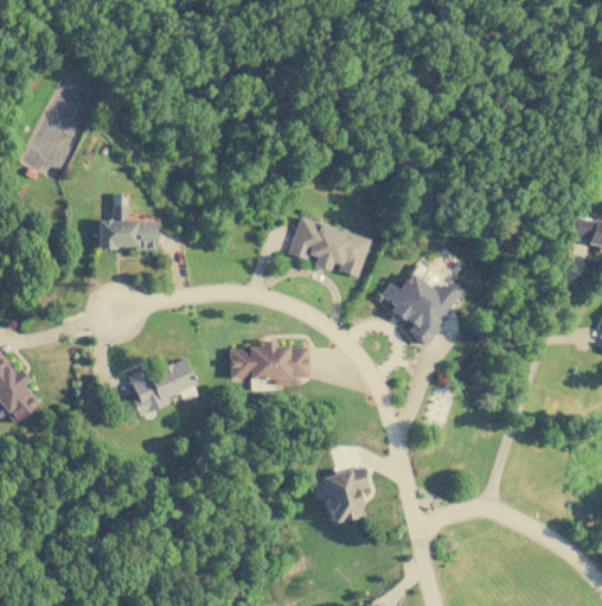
[(100,248),(158,248),(158,221),(129,221),(129,195),(114,195),(114,219),(100,219),(100,248)]
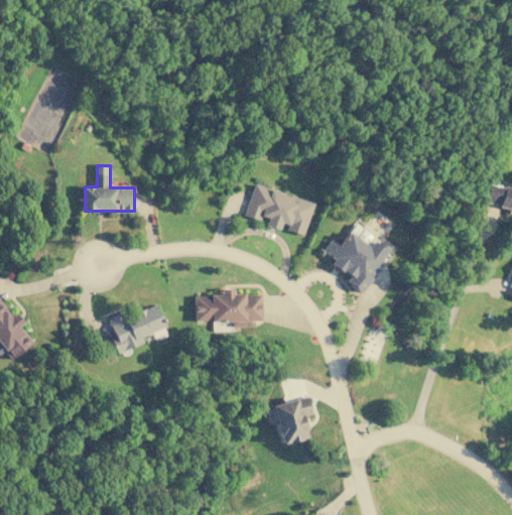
[(306,236),(316,203),(256,184),(247,215),(269,222),(268,226),(285,231),(285,230),(306,236)]
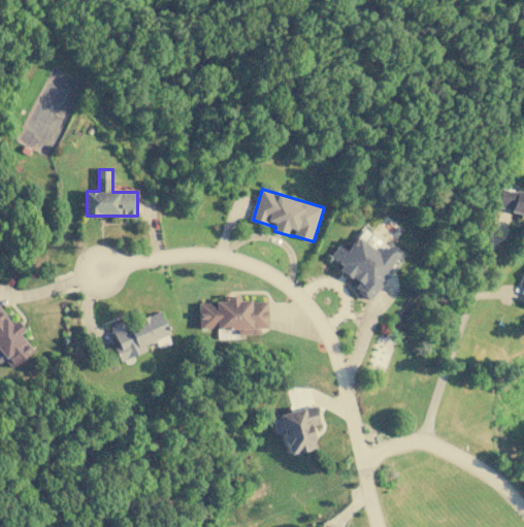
[(523,192),(503,189),(499,208),(523,212),(523,192)]
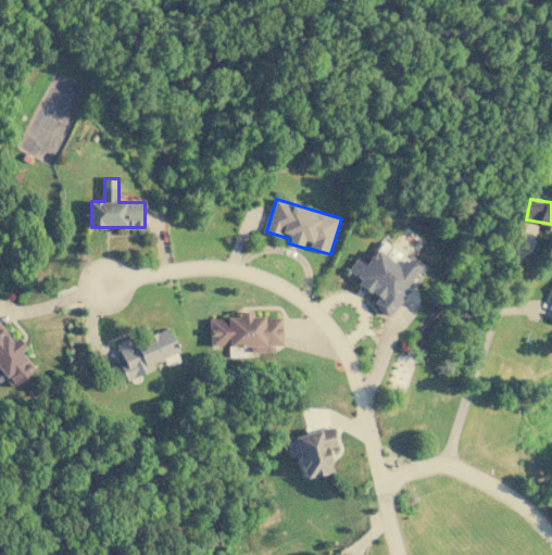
[(350,272),(363,280),(360,285),(379,298),(375,304),(392,316),(409,292),(405,290),(421,267),(384,241),(368,265),(359,259),(350,272)]
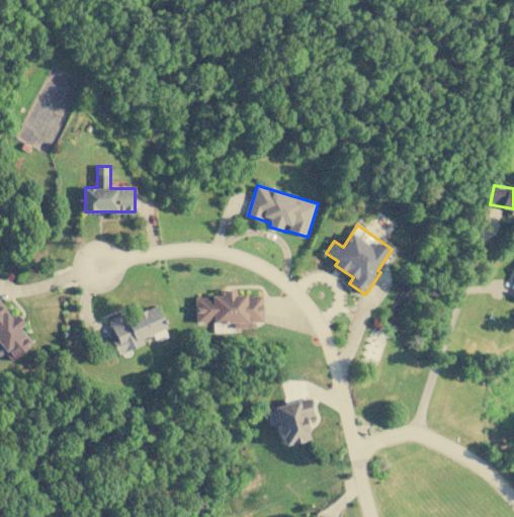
[(196,296),(197,324),(234,323),(235,329),(257,328),(256,322),(264,322),(264,295),(237,295),(237,290),(224,290),(224,296),(196,296)]
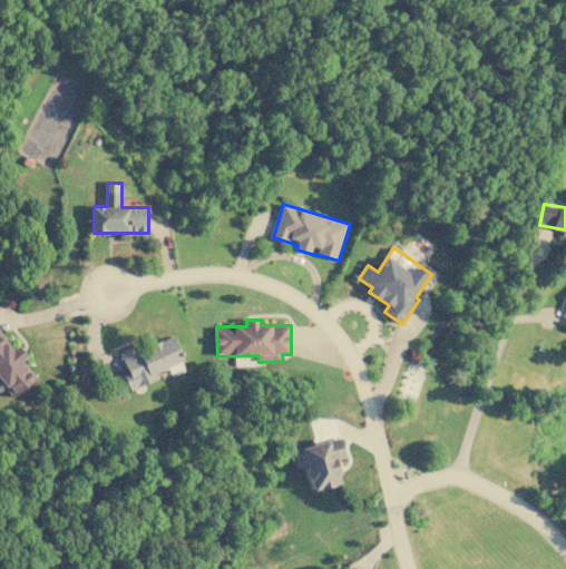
[(0,330),(0,381),(12,398),(38,379),(23,360),(28,356),(20,346),(16,350),(1,330),(0,330)]
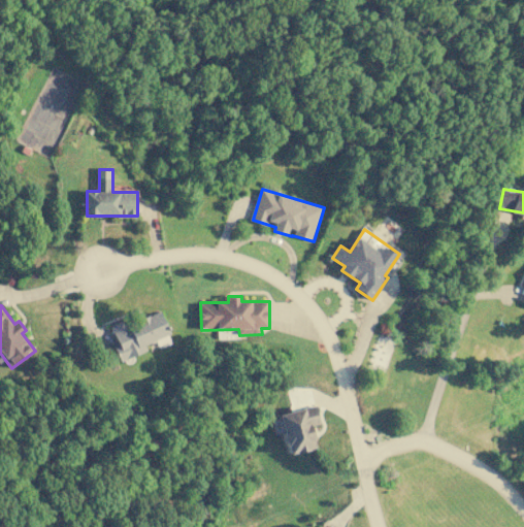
[(149,351),(146,344),(170,335),(161,310),(113,329),(120,346),(116,347),(122,362),(149,351)]
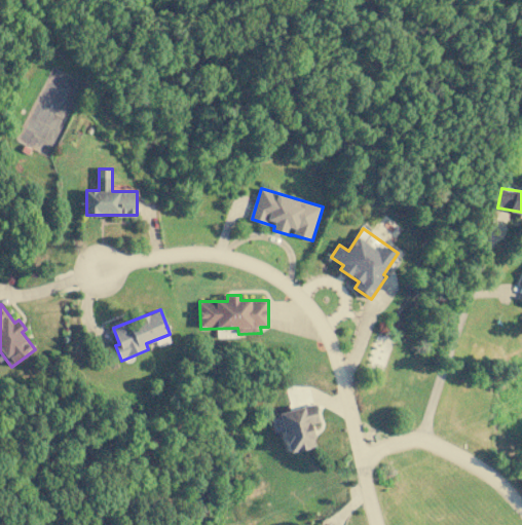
[(278,413),(288,453),(315,447),(310,424),(321,422),(317,405),(278,413)]
